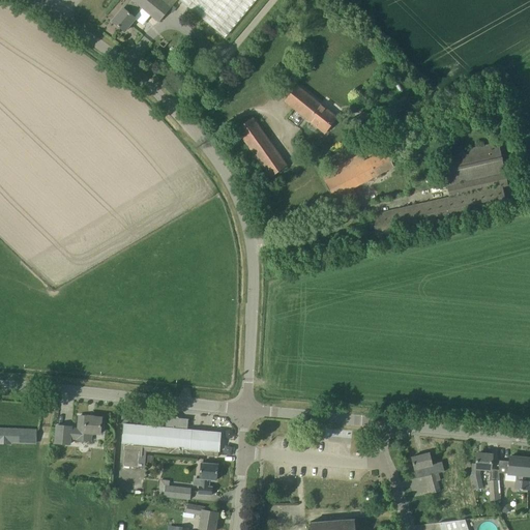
[(124,31),(130,25),(136,19),(134,18),(142,8),(158,22),(176,1),(175,0),(129,0),(123,8),(112,22),(124,31)]
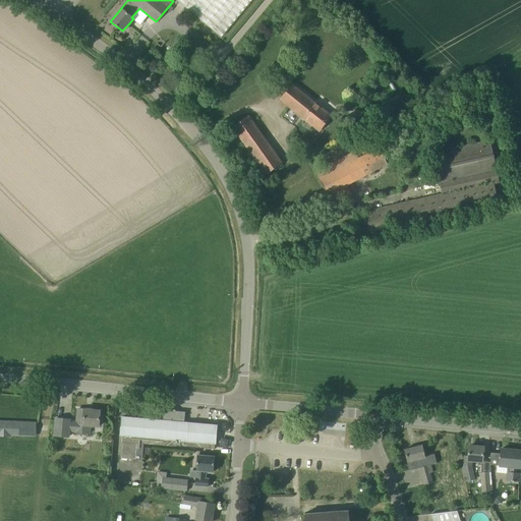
[(175,0),(221,38),(251,0),(175,0)]
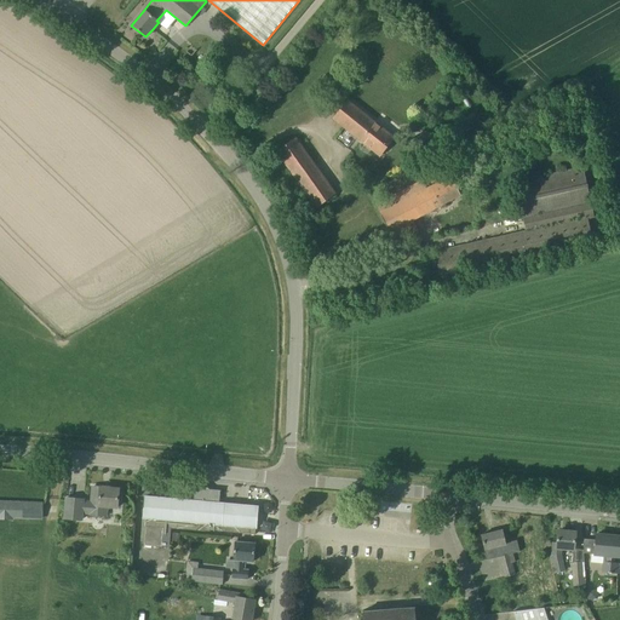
[(379,155),(392,138),(348,101),(333,119),(379,155)]
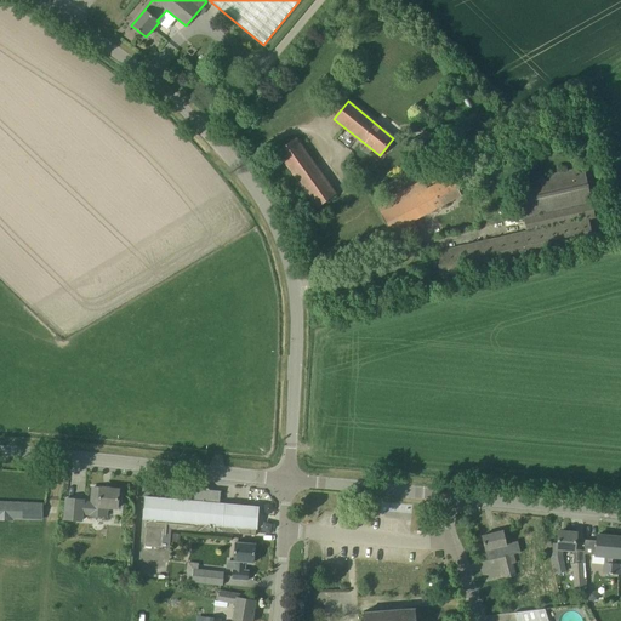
[(317,209),(336,194),(296,138),(277,152),(317,209)]
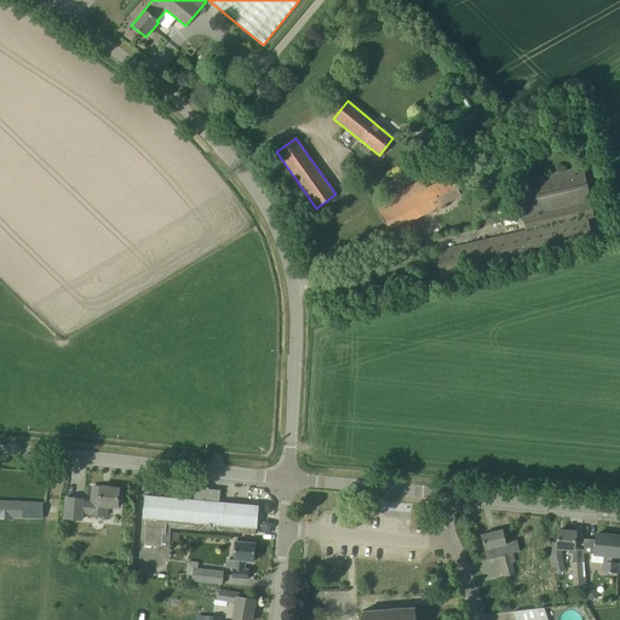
[(587,218),(593,217),(583,167),(514,183),(522,218),(523,218),(526,231),(435,252),(441,277),(592,242),(587,218)]
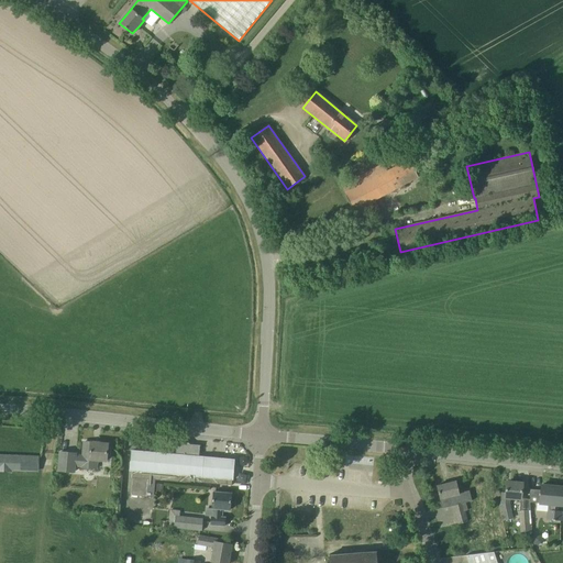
[(418,177),(409,159),(387,172),(384,164),(341,187),(357,219),(378,208),(375,200),(418,177)]
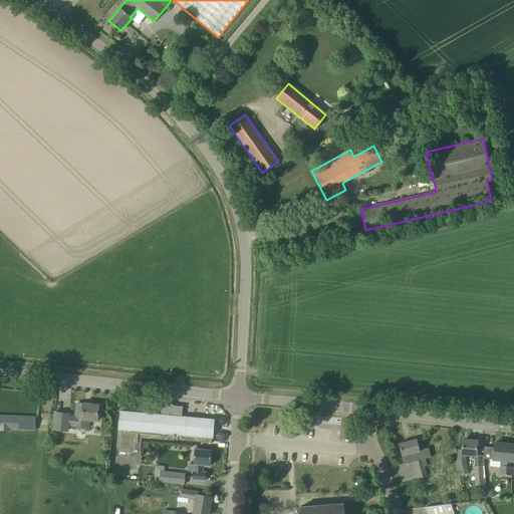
[(99,417),(99,410),(97,410),(98,406),(77,404),(75,417),(68,416),(69,414),(55,413),(53,430),(67,431),(68,425),(75,426),(74,427),(88,428),(89,420),(96,421),(97,417),(99,417)]
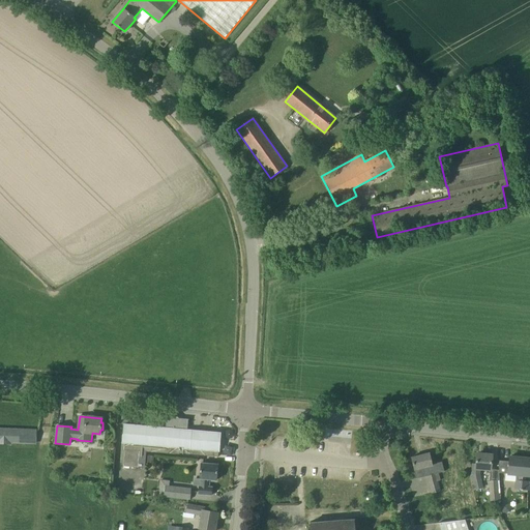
[(188,419),(166,417),(166,428),(123,424),(123,435),(122,441),(123,441),(122,448),(121,466),(138,467),(144,468),(146,450),(175,453),(175,452),(211,455),(212,450),(218,451),(221,433),(187,430),(188,419)]
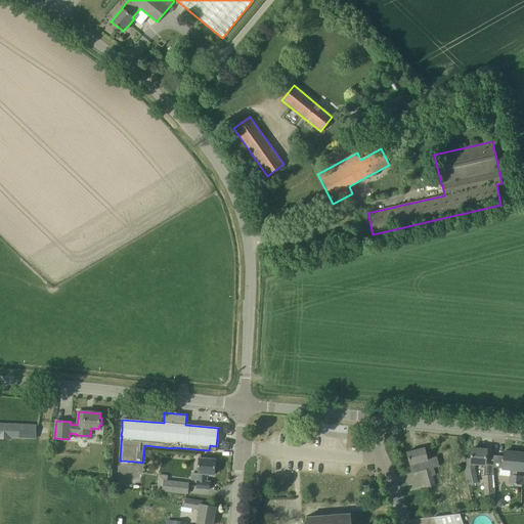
[(0,434),(32,436),(33,426),(0,424),(0,434)]
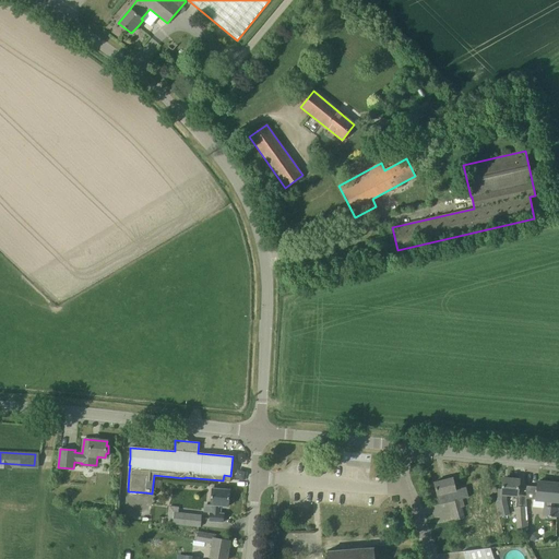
[(454,520),(464,518),(462,507),(464,506),(462,499),(465,498),(463,489),(456,491),(453,478),(433,483),(439,503),(450,501),(454,520)]
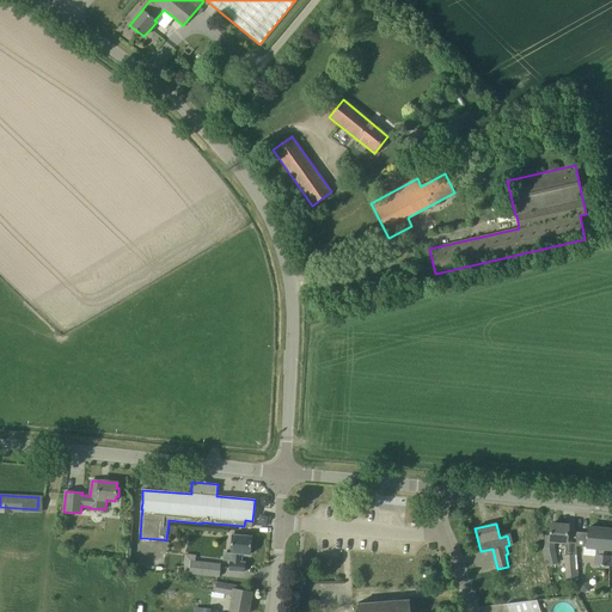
[(565,542),(568,526),(550,524),(549,537),(546,537),(545,548),(544,548),(548,564),(556,563),(552,549),(554,540),(565,542)]
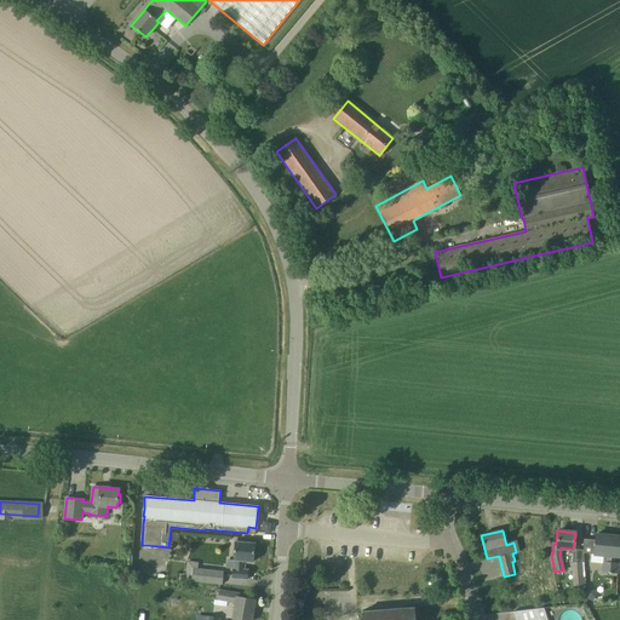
[(608,572),(612,538),(606,537),(607,535),(596,534),(596,540),(595,554),(602,555),(601,572),(608,572)]
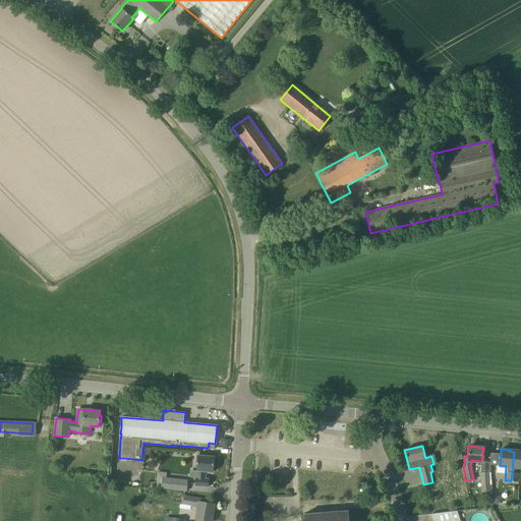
[(520,467),(520,451),(520,452),(514,452),(511,480),(517,481),(518,474),(515,473),(516,467),(520,467)]
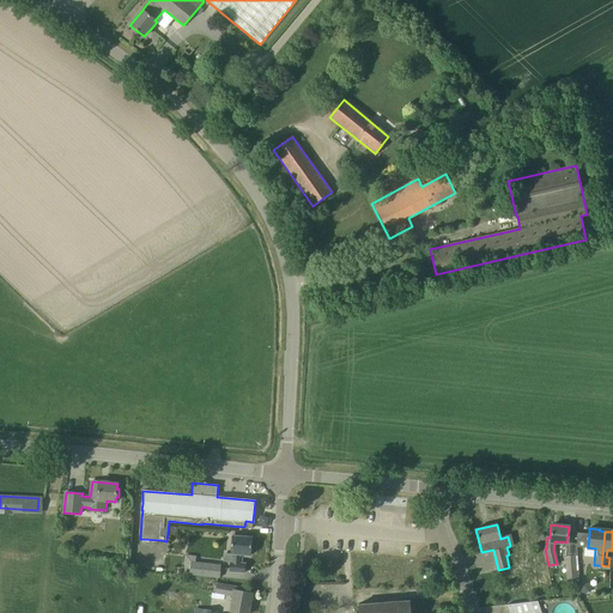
[(577,547),(584,547),(588,547),(589,534),(576,533),(577,547)]
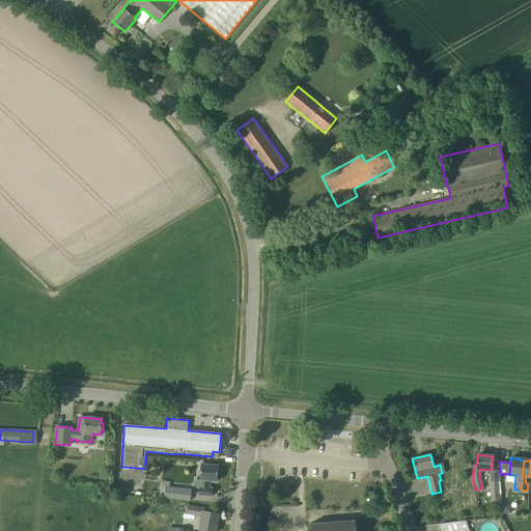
[(217,481),(218,465),(201,464),(200,478),(199,493),(198,495),(212,496),(213,488),(210,487),(210,480),(217,481)]
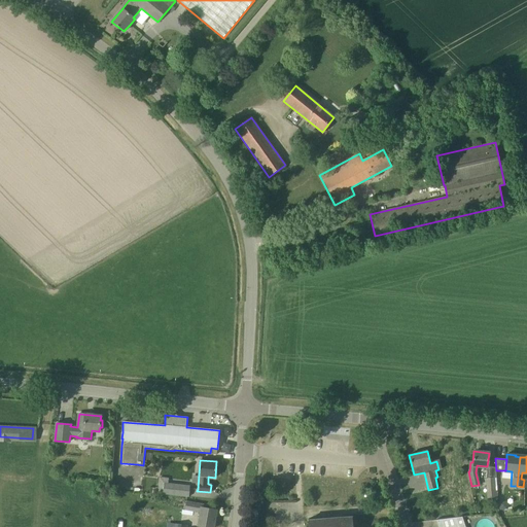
[(487,498),(496,497),(495,478),(486,479),(487,498)]
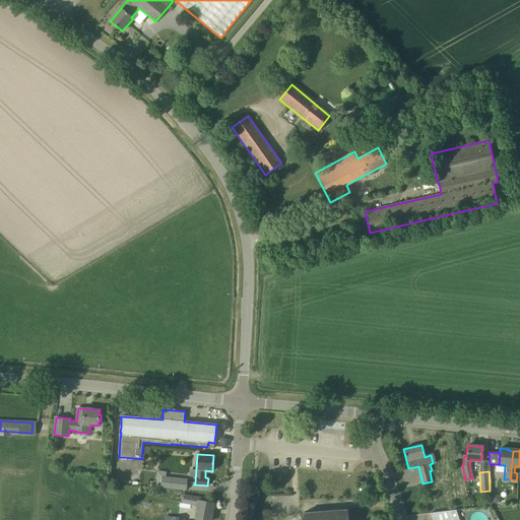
[(161,476),(160,488),(186,490),(187,478),(161,476)]
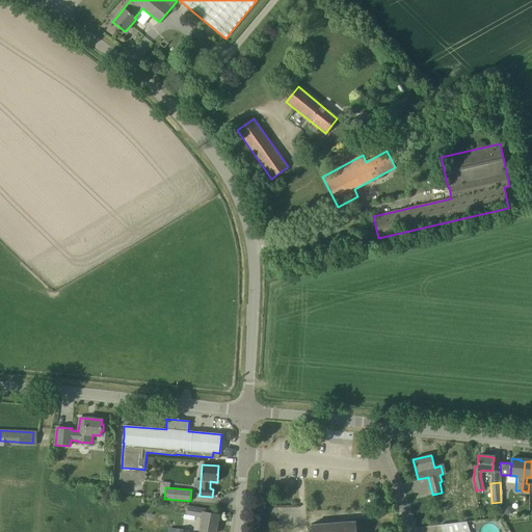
[(202,531),(215,531),(219,514),(206,513),(206,509),(189,507),(187,515),(203,517),(200,531),(202,531)]
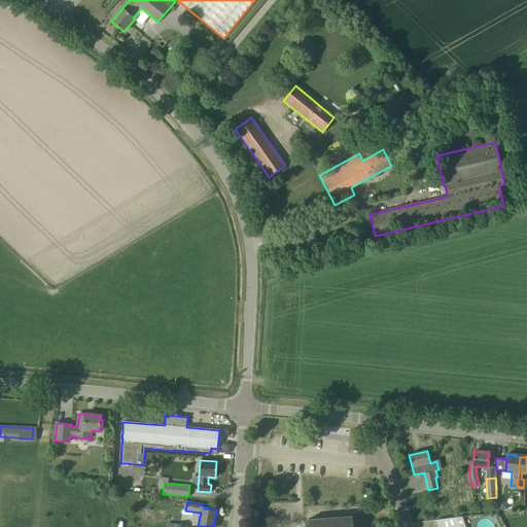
[(353,523),(352,517),(309,520),(308,519),(307,520),(308,521),(308,526),(354,526),(354,522),(353,523)]
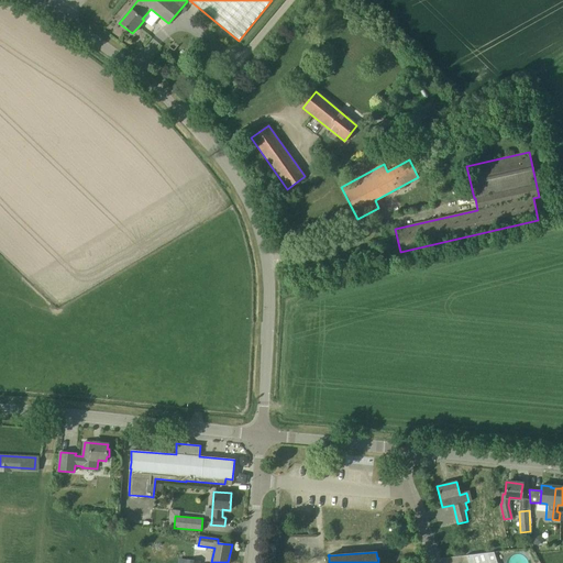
[(497,562),(494,552),(492,552),(465,555),(467,562),(497,562)]
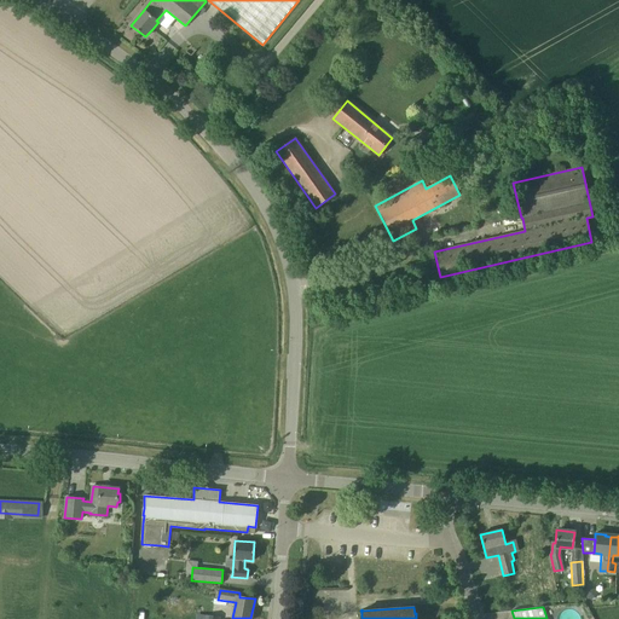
All buildings are outlined.
